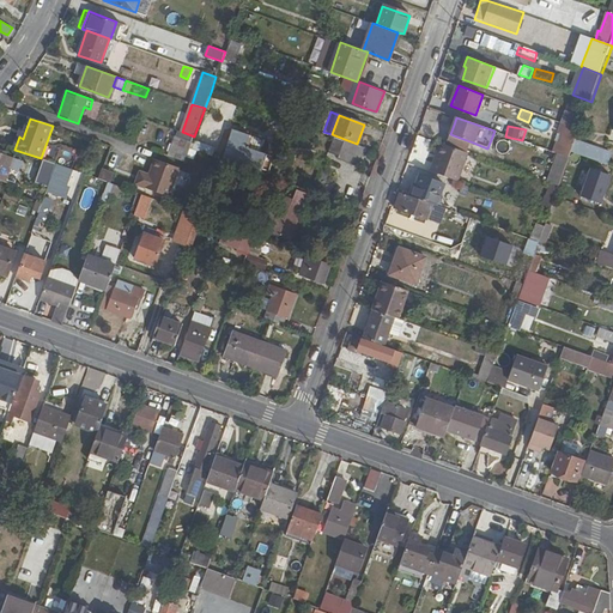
[(559,155),(571,159),(574,153),(577,141),(581,131),(571,127),(564,146),(560,145),(557,153),(559,155)]
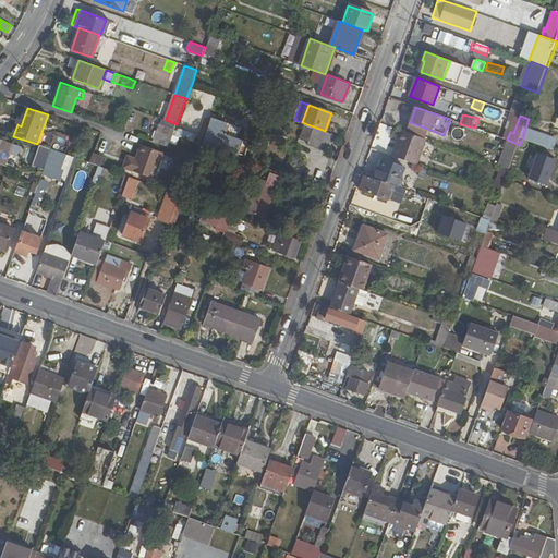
[(214,119),(203,146),(238,158),(244,141),(239,138),(242,129),(214,119)]
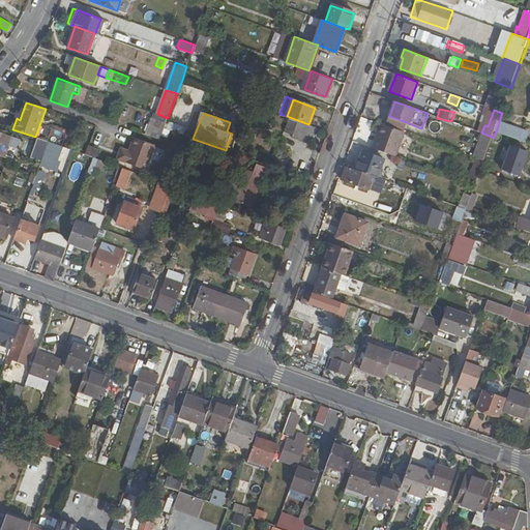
[(507,121),(521,122),(521,114),(507,113),(507,121)]
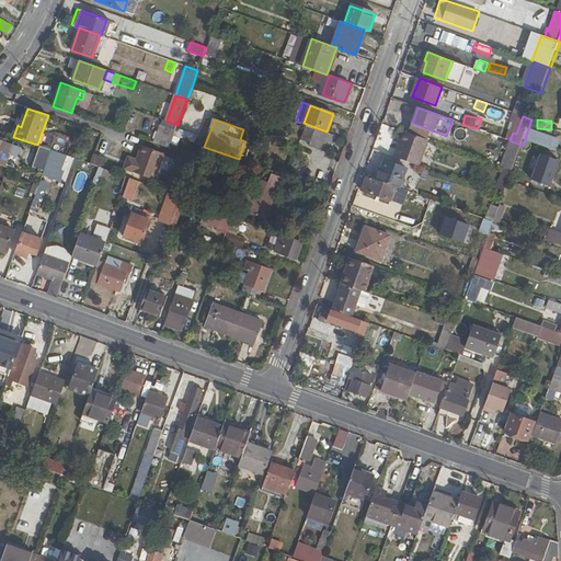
[(174,136),(178,125),(170,122),(169,127),(161,125),(156,144),(169,148),(171,142),(174,136)]
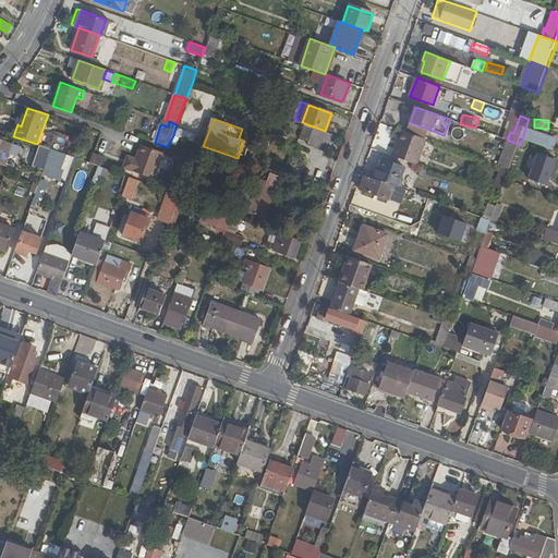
[(410,122),(405,132),(427,140),(431,130),(410,122)]
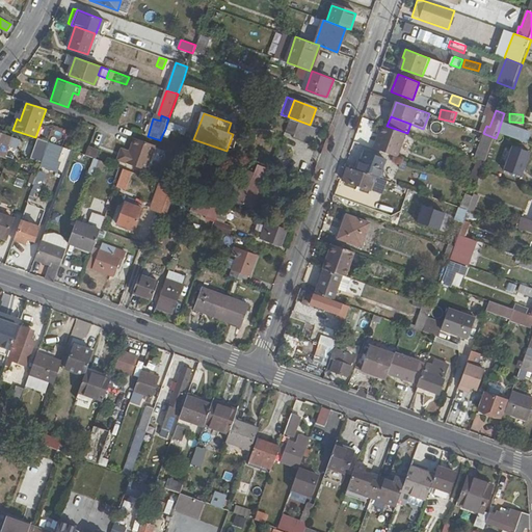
[(317,128),(310,125),(301,122),(295,137),(311,142),(317,128)]
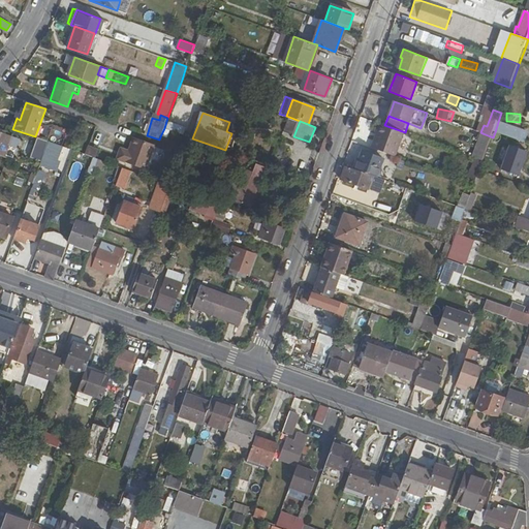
[(430,133),(439,131),(437,121),(428,124),(430,133)]
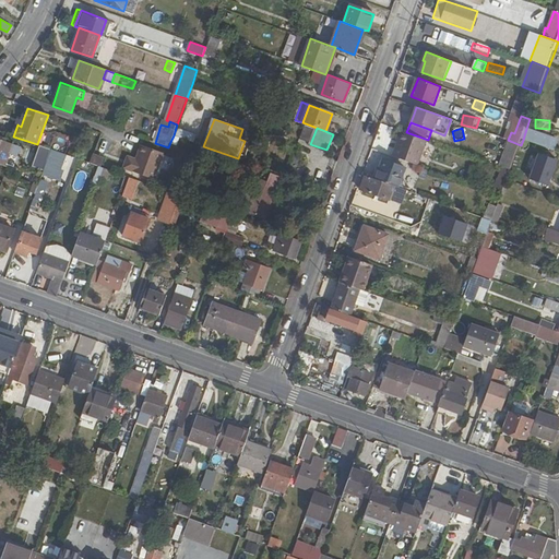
[(179,129),(177,134),(191,140),(192,133),(179,129)]
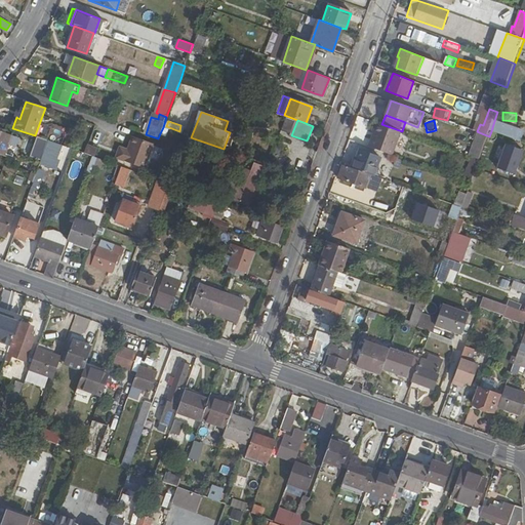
[(494,121),(491,131),(516,139),(521,142),(524,131),(494,121)]
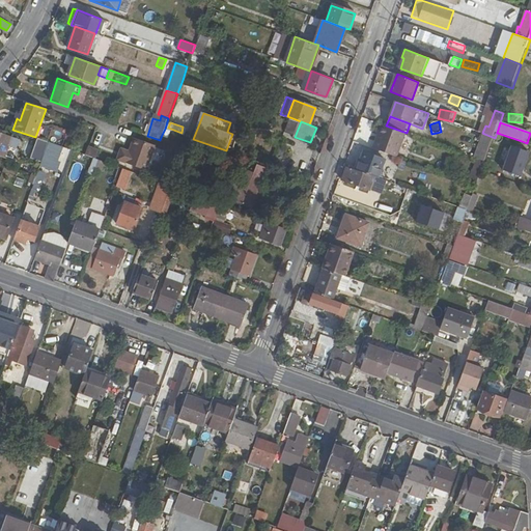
[(398,157),(407,133),(386,126),(386,124),(380,140),(378,139),(374,148),(398,157)]
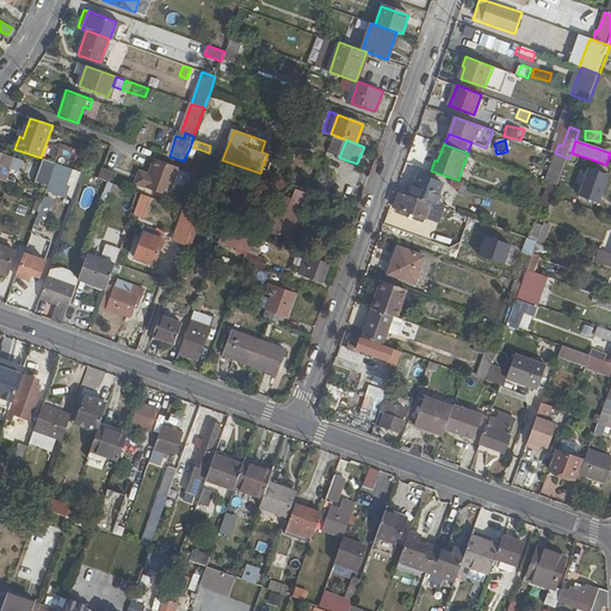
[(55,159),(68,164),(74,149),(60,144),(55,159)]
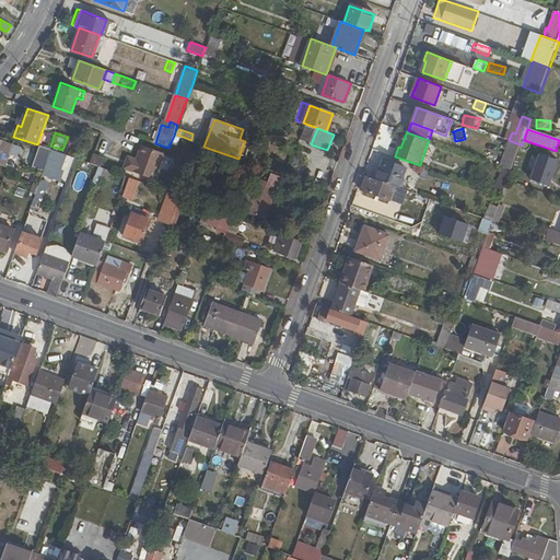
[(0,164),(6,166),(13,144),(0,139),(0,164)]
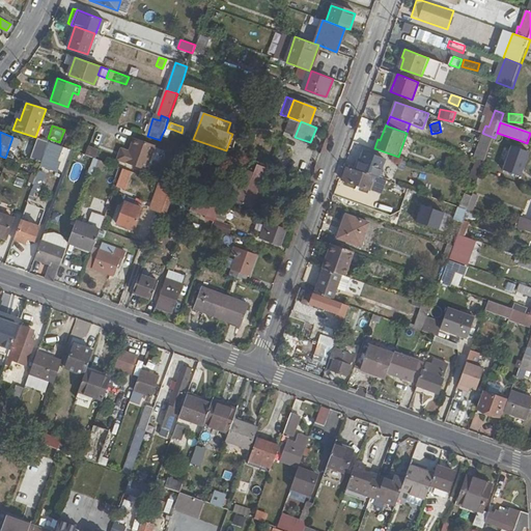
[(478,160),(485,162),(495,138),(484,134),(475,158),(478,160)]
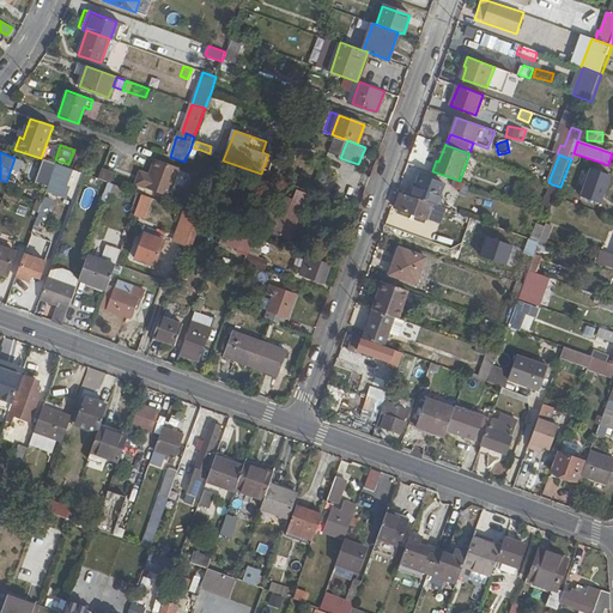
[(167,163),(143,156),(137,170),(126,167),(121,180),(157,193),(167,163)]
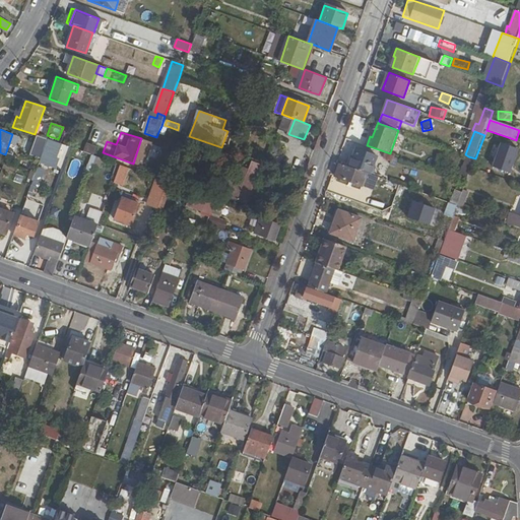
[(12,134),(5,154),(14,157),(21,138),(12,134)]
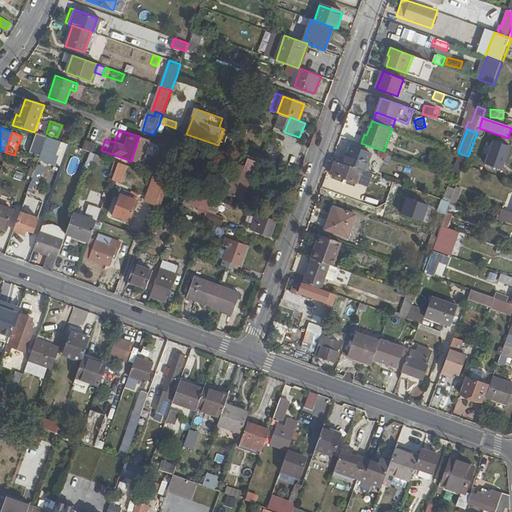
[(47,137),(37,134),(31,152),(40,156),(42,152),(47,137)]
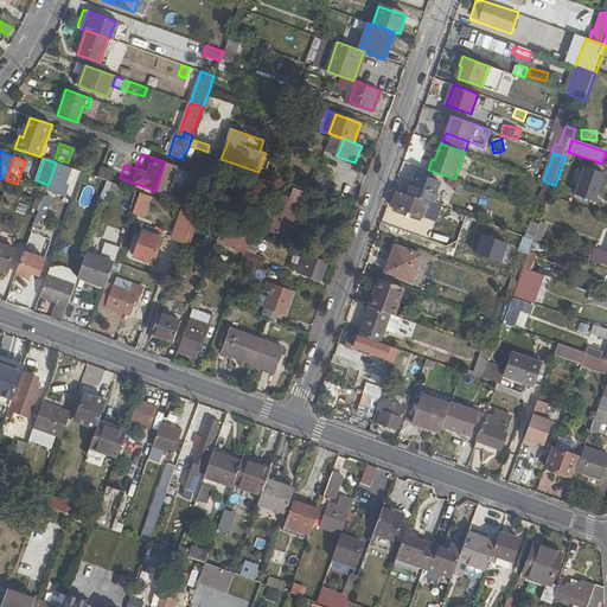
[(66,166),(56,163),(50,180),(61,184),(66,166)]
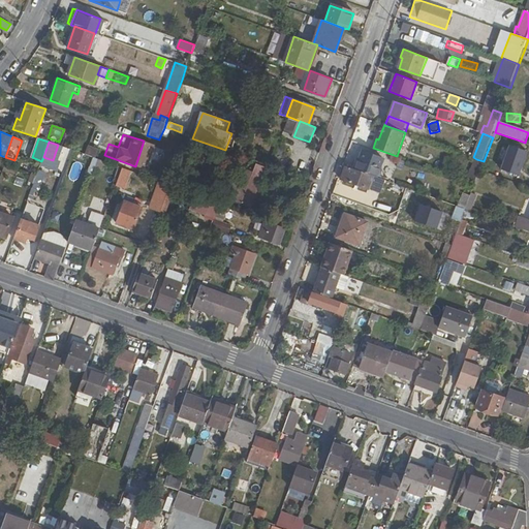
[(96,149),(88,146),(85,155),(93,158),(96,149)]
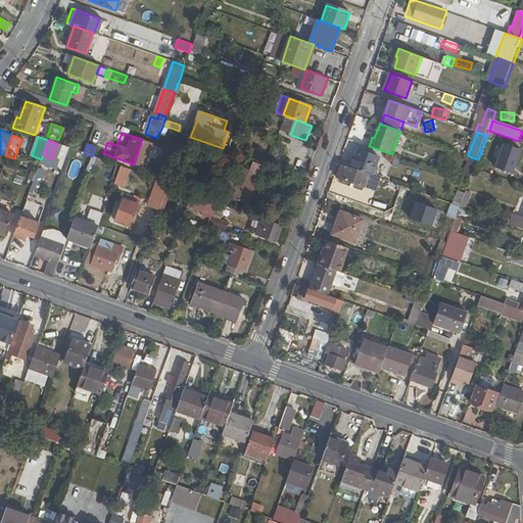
[(522,150),(504,144),(494,168),(513,174),(522,150)]
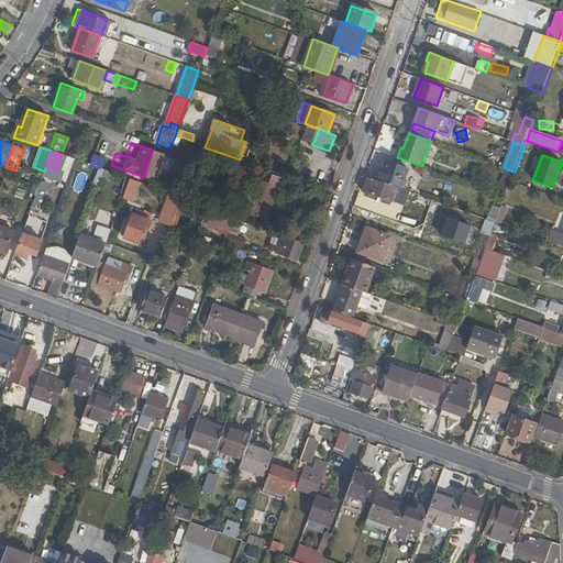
[(232,159),(222,156),(220,163),(229,166),(232,159)]
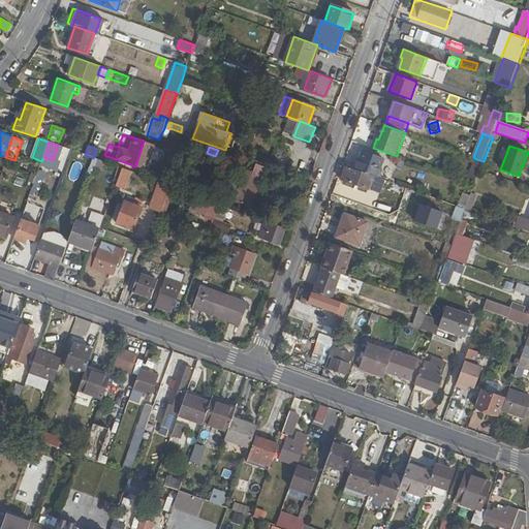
[(356,167),(356,168),(378,177),(384,159),(367,152),(364,160),(361,159),(358,157),(353,166),(356,167)]
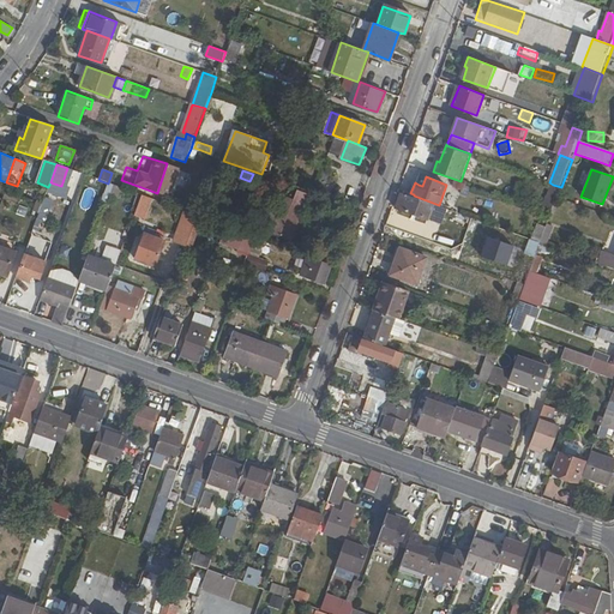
[(48,187),(47,192),(58,196),(61,186),(50,182),(48,187)]
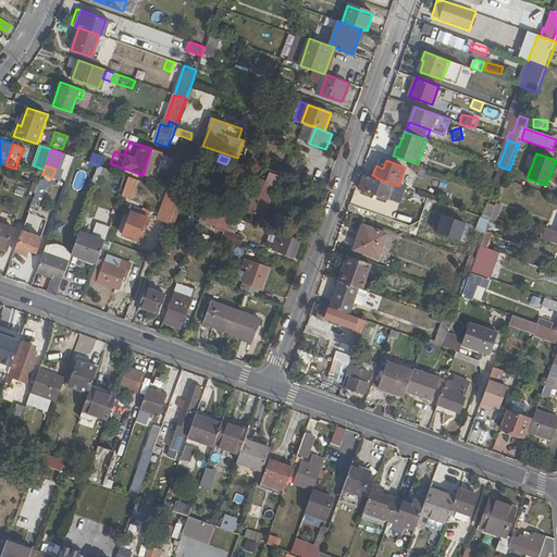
[(493,193),(500,195),(505,184),(506,180),(509,170),(502,168),(493,193)]
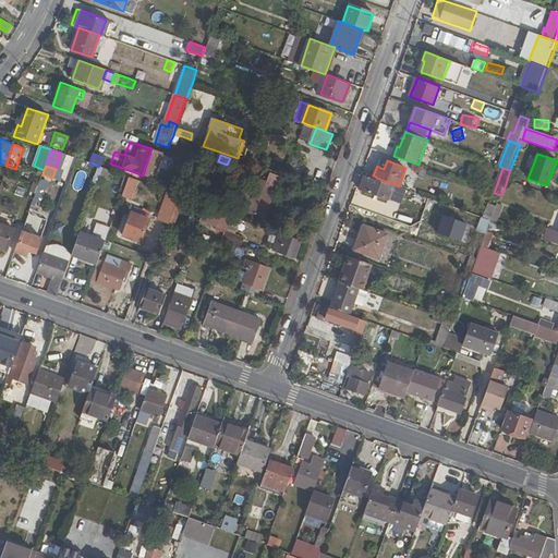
[(262,170),(246,211),(264,218),(279,177),(271,173),(262,170)]
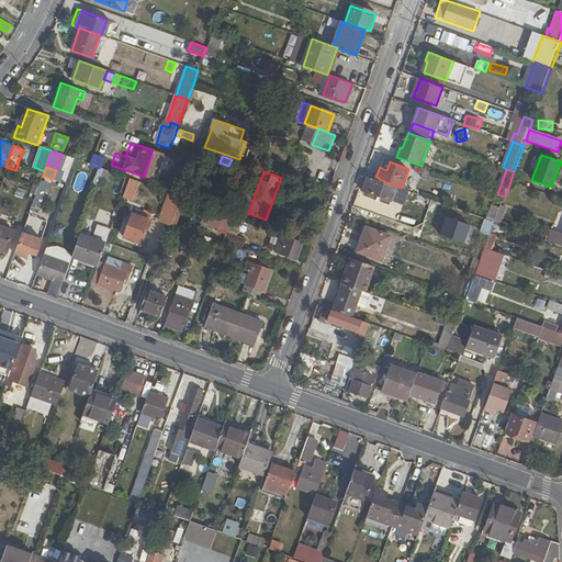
[(379,179),(369,176),(363,190),(393,201),(394,199),(405,203),(406,198),(417,202),(419,194),(402,188),(379,179)]
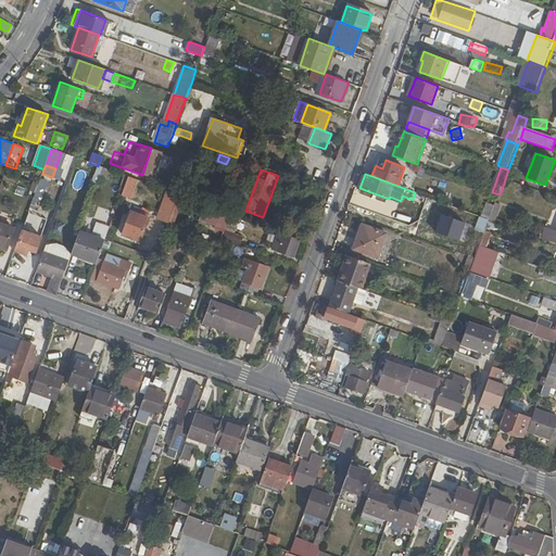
[(126,176),(121,196),(131,199),(137,179),(126,176)]
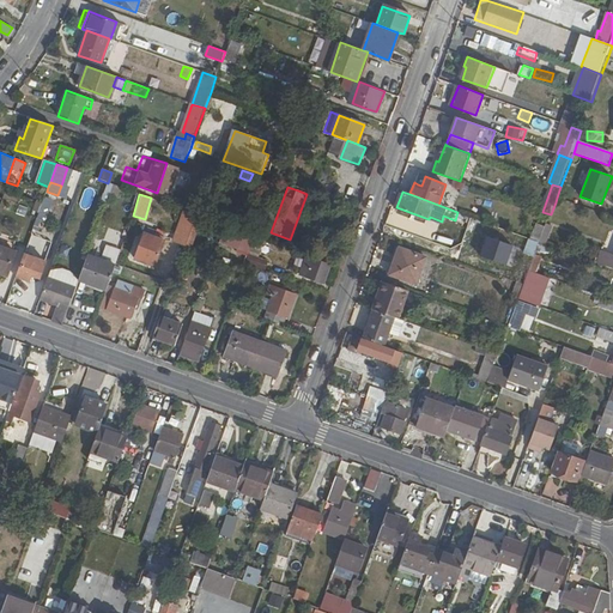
[(198,214),(187,211),(176,242),(187,246),(198,214)]
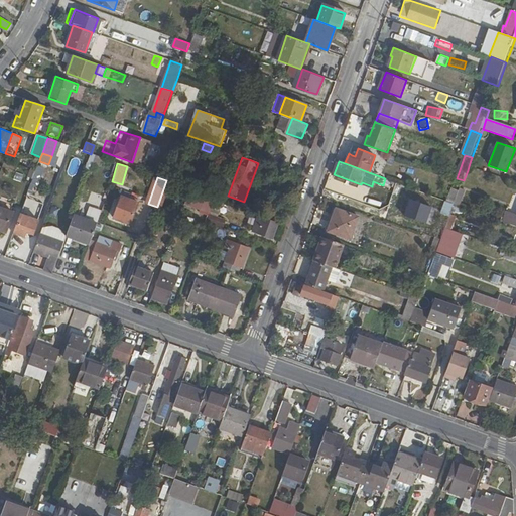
[(448,202),(456,204),(461,189),(454,187),(448,202)]
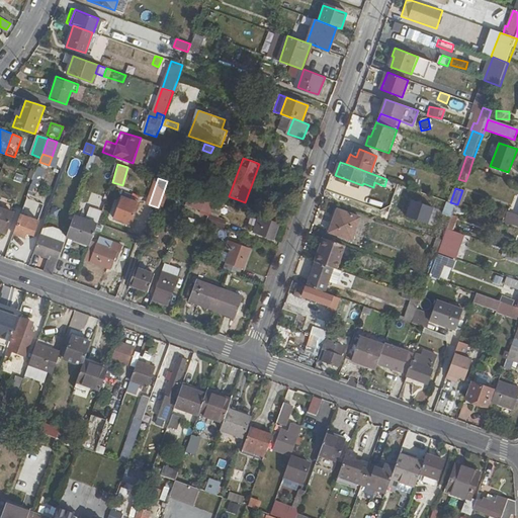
[(89,200),(100,204),(103,196),(91,192),(89,200)]
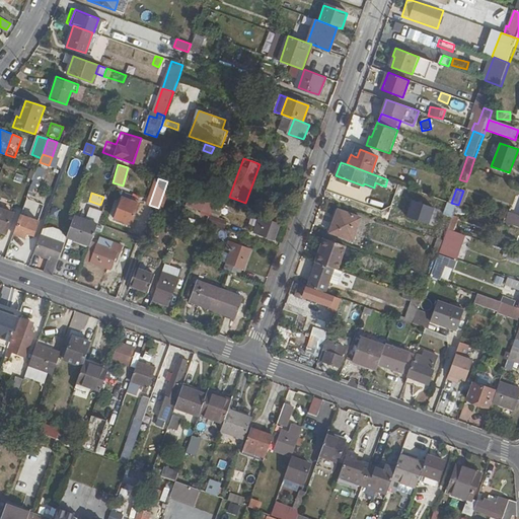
[(17,204),(0,197),(0,224),(9,228),(17,204)]
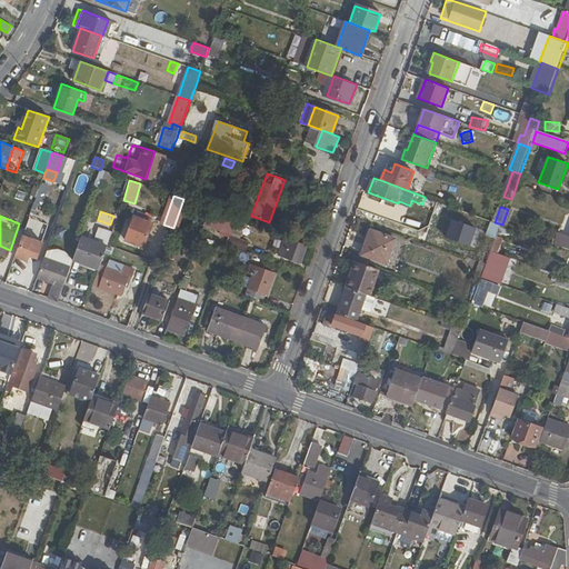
[(136,218),(127,242),(145,249),(153,226),(152,225),(153,222),(146,219),(145,222),(136,218)]
